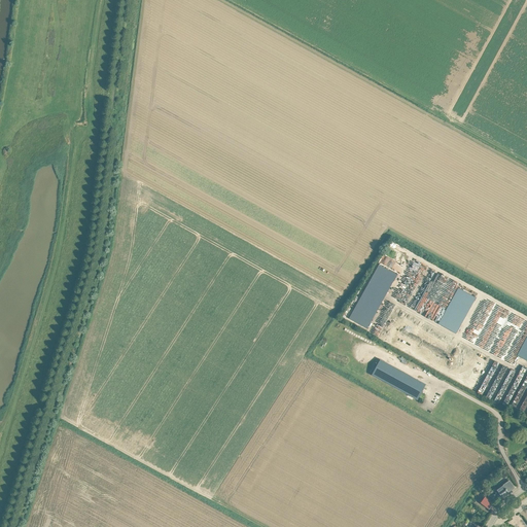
[(406,292),(391,321),(397,324),(411,295),(406,292)]
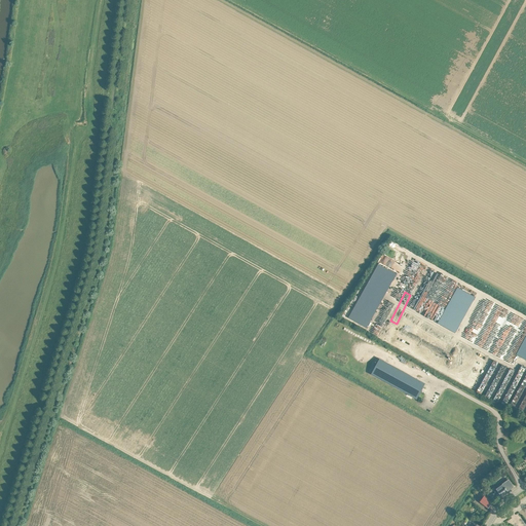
[(379,325),(375,330),(379,334),(383,328),(379,325)]
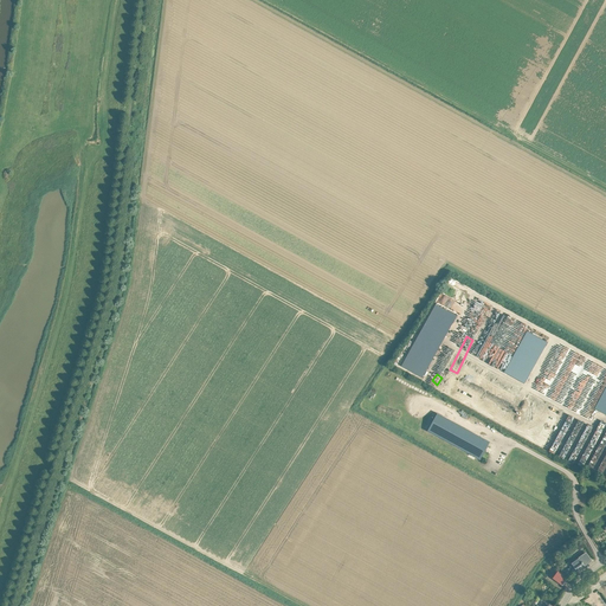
[(533,393),(523,406),(530,411),(540,399),(533,393)]
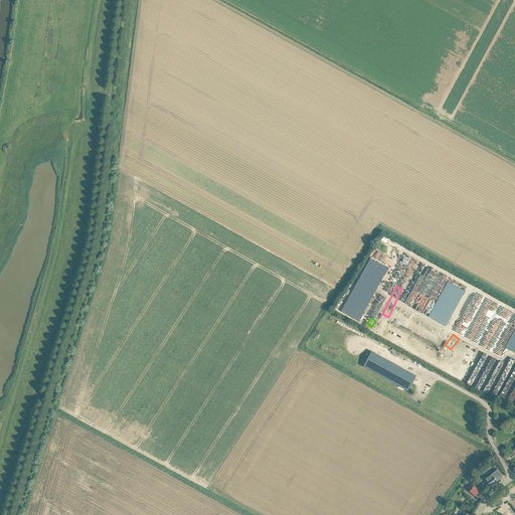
[(407,391),(415,376),(406,371),(407,371),(371,352),(363,366),(407,391)]
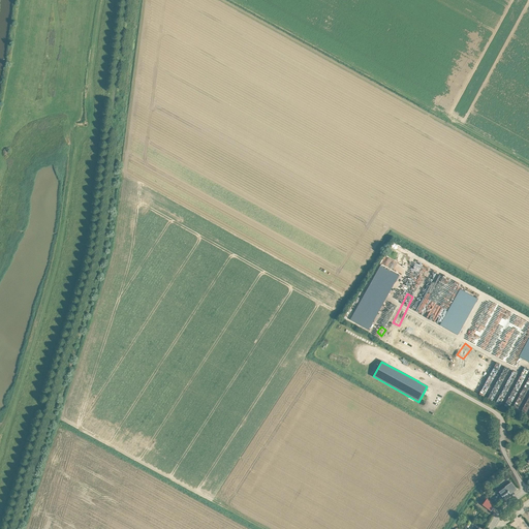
[(500,372),(506,376),(496,389),(500,393),(517,372),(504,362),(500,367),(503,369),(500,372)]
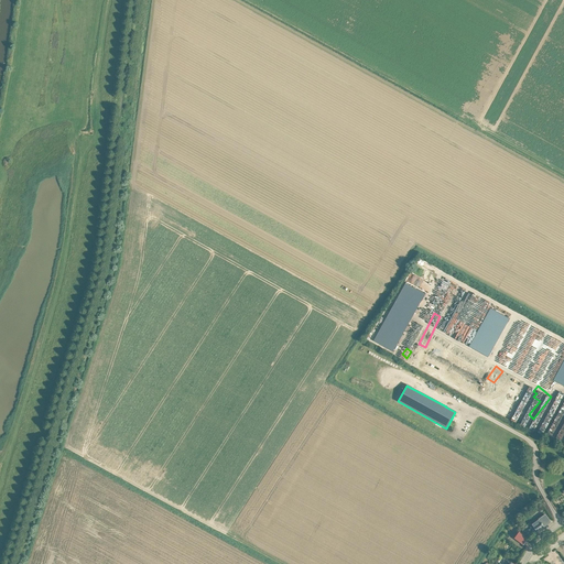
[(527,534),(525,537),(528,539),(534,529),(537,532),(550,522),(546,518),(545,516),(531,524),(532,525),(530,528),(531,529),(530,530),(528,530),(527,532),(527,534)]
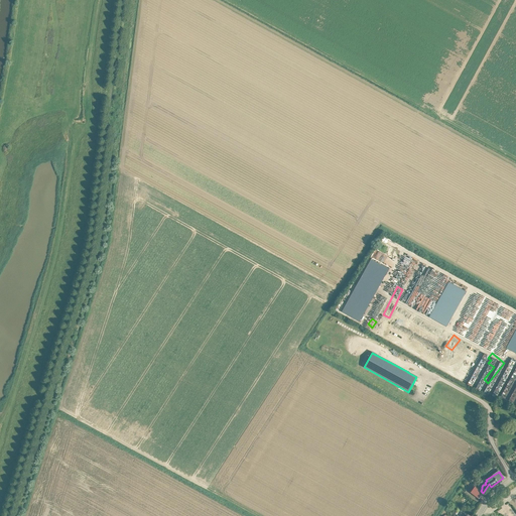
[(475,487),(471,493),(479,499),(483,493),(481,491),(475,487)]
